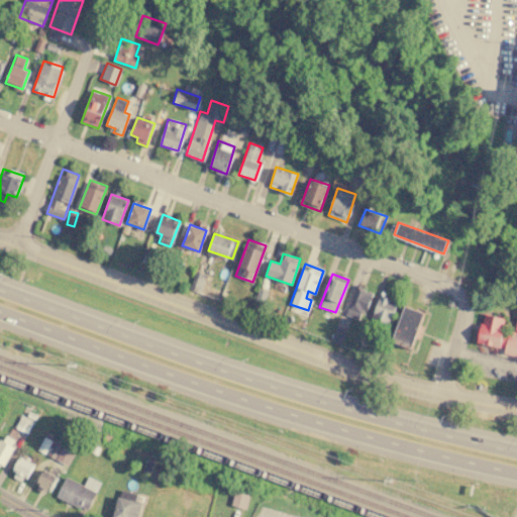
[(345,314),(362,320),(372,291),(355,285),(345,314)]
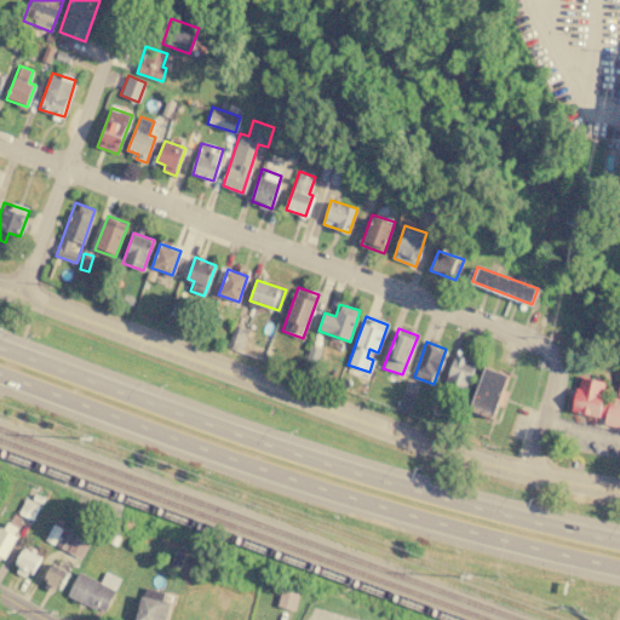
[(445,383),(466,390),(476,362),(454,355),(445,383)]
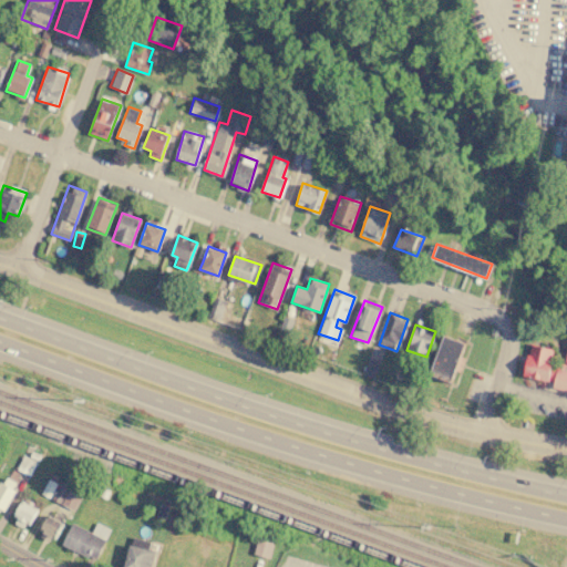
[(464,342),(444,334),(429,372),(450,381),(464,342)]
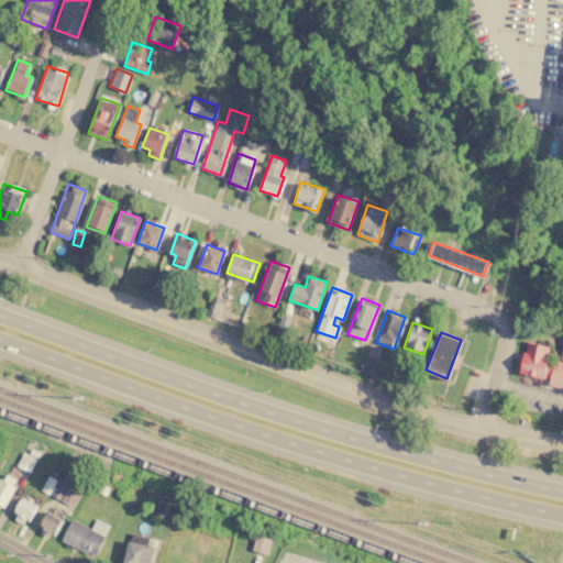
[(562,348),(561,362),(548,360),(550,345),(526,342),(520,373),(550,378),(549,385),(562,387),(562,348)]
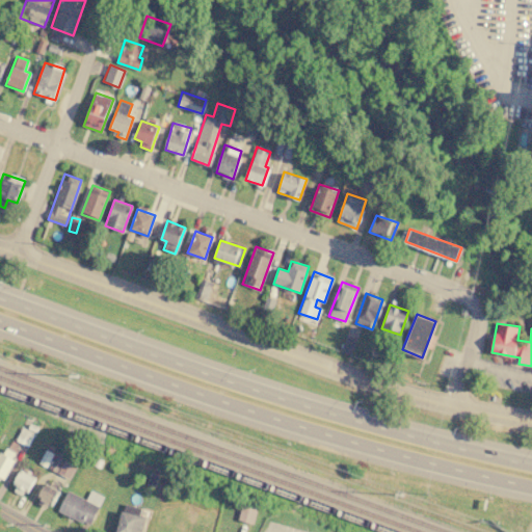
[(33,432),(22,427),(16,440),(28,446),(33,432)]
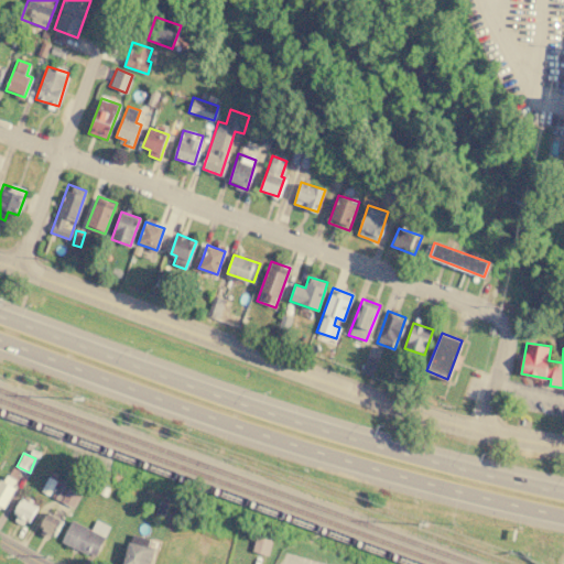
[(0,479),(0,507),(2,509),(18,480),(3,473),(0,479)]
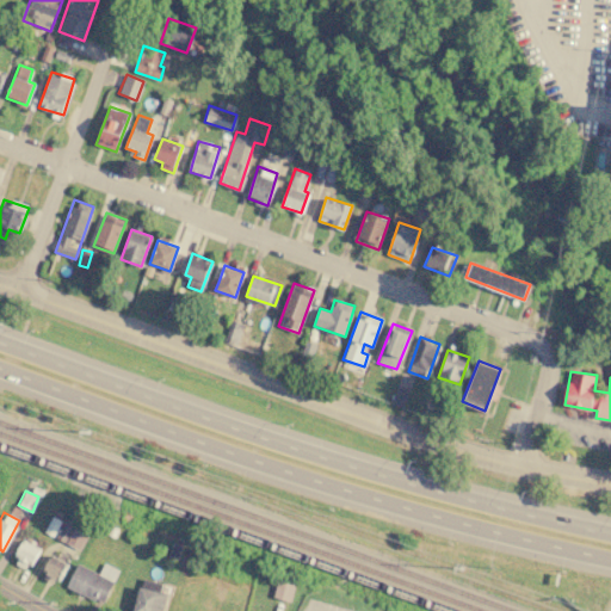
[(55,537),(79,550),(87,535),(62,523),(55,537)]
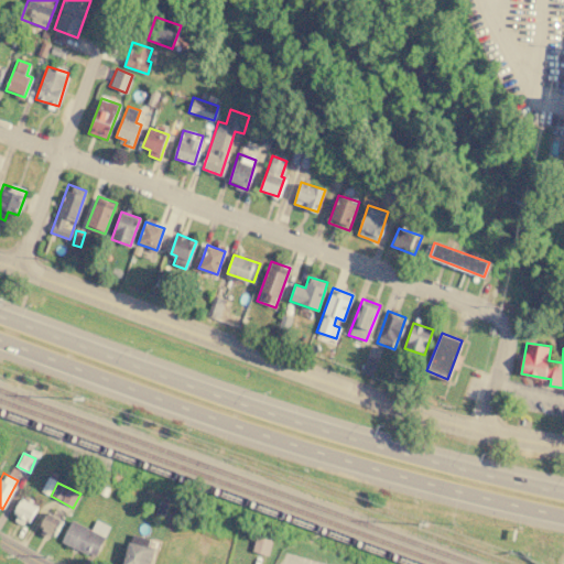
[(12,517),(26,524),(38,506),(23,498),(12,517)]
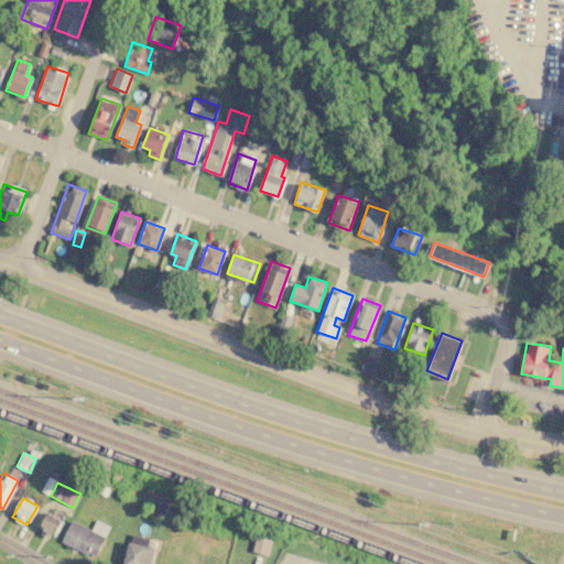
[(62,520),(47,512),(38,532),(51,540),(62,520)]
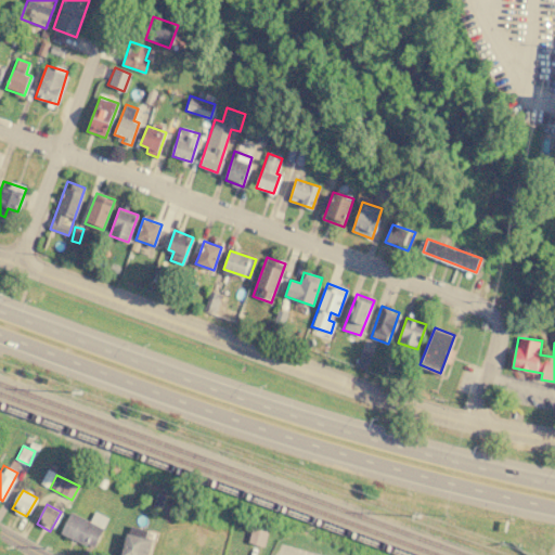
[(94,511),(90,520),(71,512),(60,532),(93,549),(107,517),(94,511)]
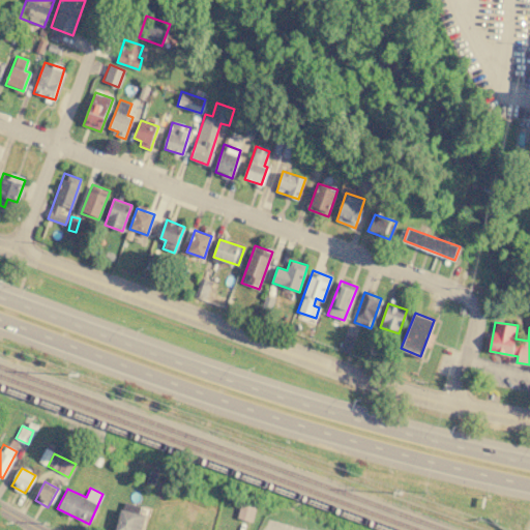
[(142,529),(146,514),(139,512),(140,506),(123,501),(115,529),(142,529)]
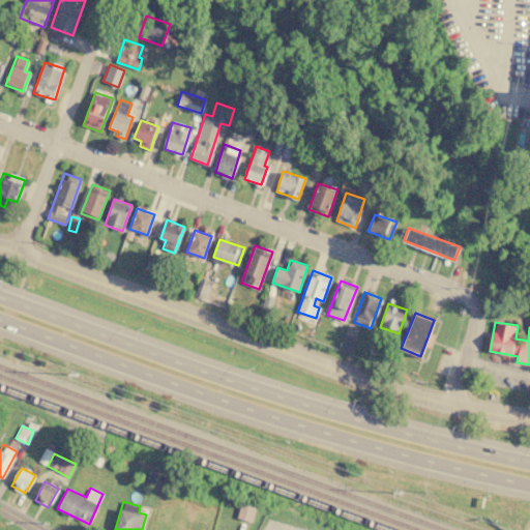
[(237,518),(252,521),(255,505),(240,503),(237,518)]
